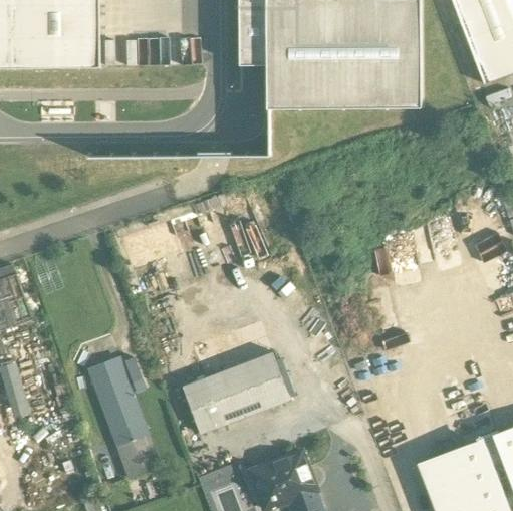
[(0,69),(98,69),(97,0),(0,0),(0,69)]
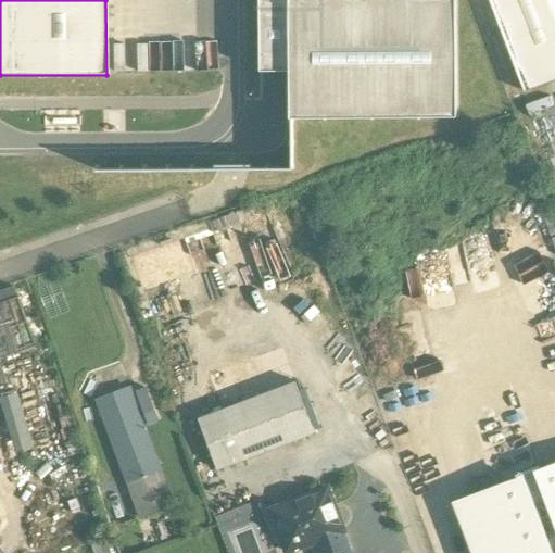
[(291,109),(451,108),(450,0),(255,0),(256,65),(291,65),(291,109)]
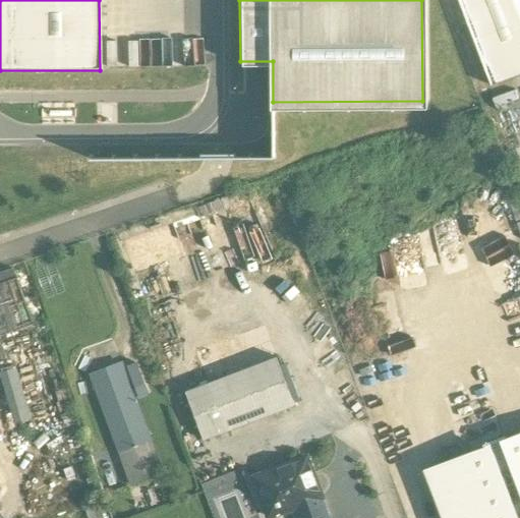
[(457,0),(489,83),(519,71),(519,0),(457,0)]
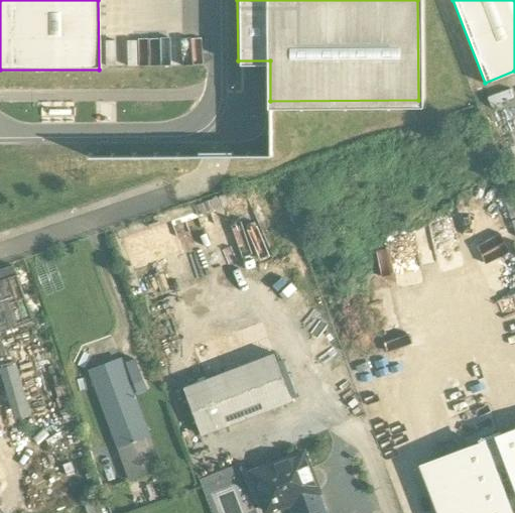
[(149,34),(150,59),(204,56),(203,32),(149,34)]
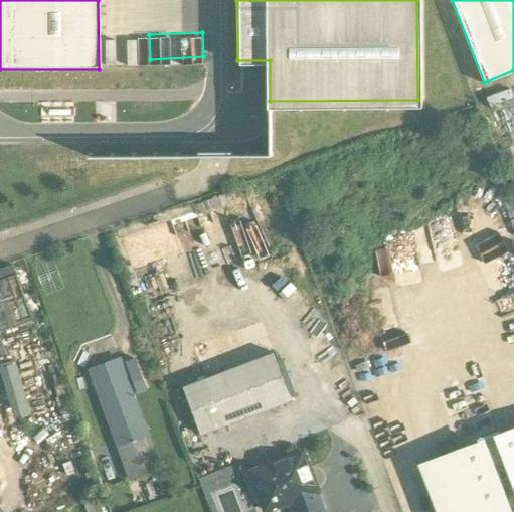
[(0,330),(30,320),(12,266),(0,270),(0,330)]
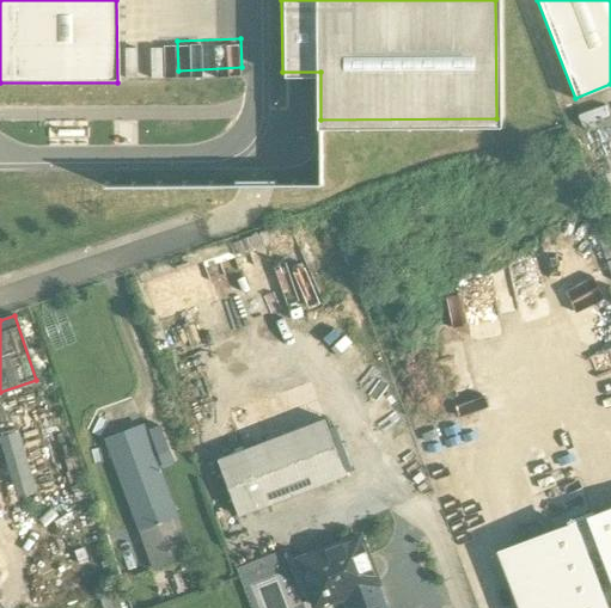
[(323,418),(215,459),(237,516),(344,474),(323,418)]
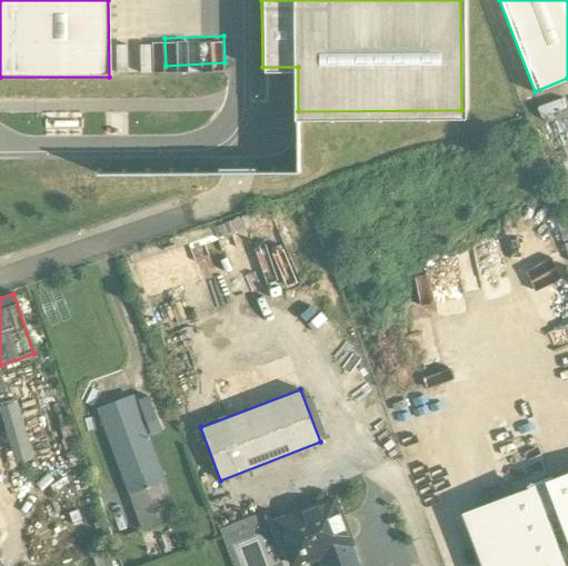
[(98,408),(139,529),(175,517),(133,396),(98,408)]
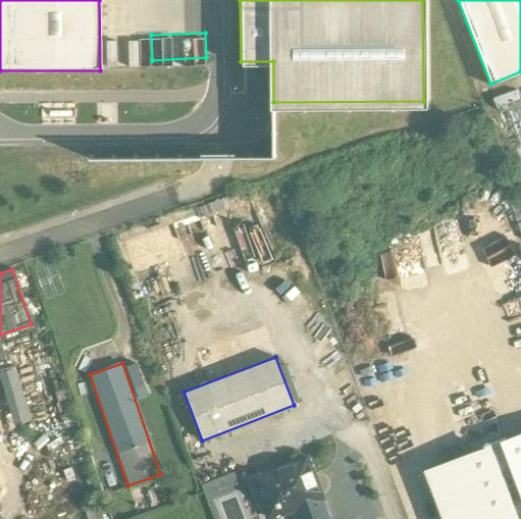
[(0,423),(24,415),(10,365),(0,367),(0,423)]
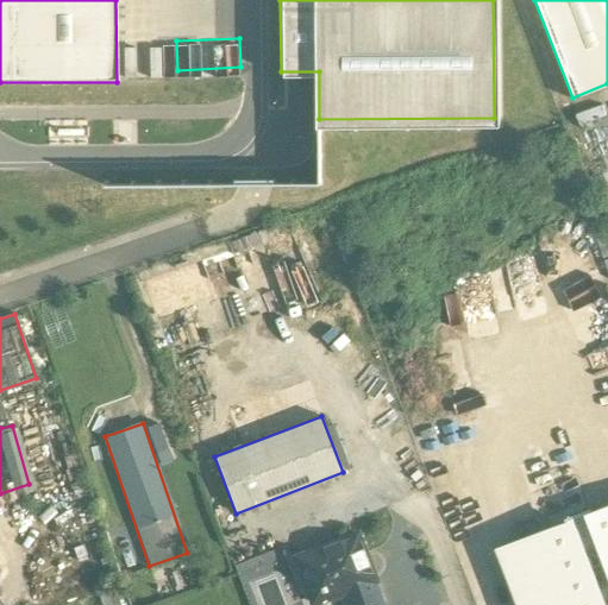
[(607,604),(607,506),(589,514),(588,509),(563,518),(565,523),(499,548),(519,604),(607,604)]
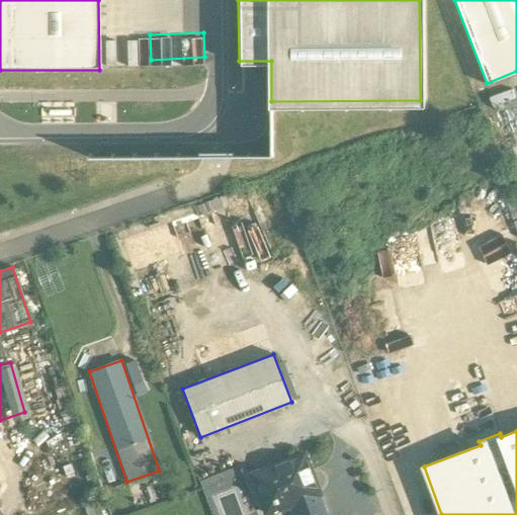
[(303,453),(284,460),(282,459),(276,461),(275,464),(257,471),(260,480),(258,481),(255,488),(260,500),(267,503),(285,496),(288,504),(289,504),(289,505),(319,494),(321,493),(320,491),(318,491),(310,470),(312,469),(311,467),(309,468),(303,453)]
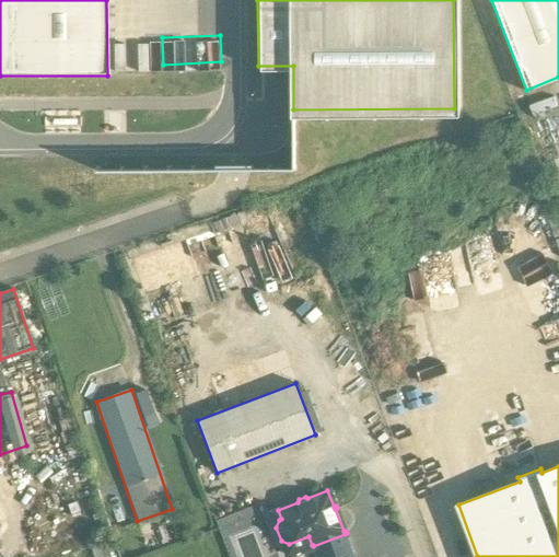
[(352,556),(345,534),(313,546),(316,556),(352,556)]
